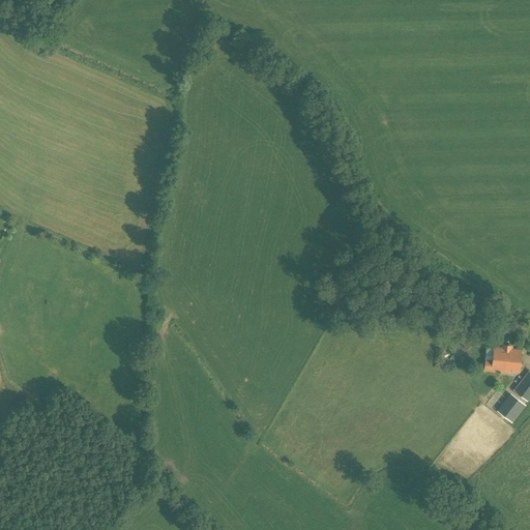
[(348,289),(345,298),(352,300),(355,292),(348,289)]
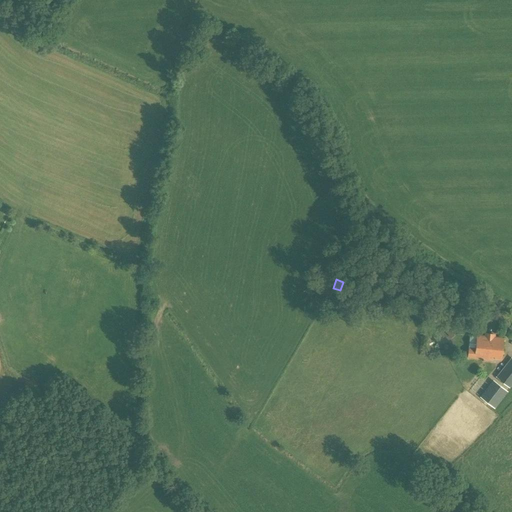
[(427,317),(429,316),(431,319),(436,315),(433,309),(425,314),(427,317)]
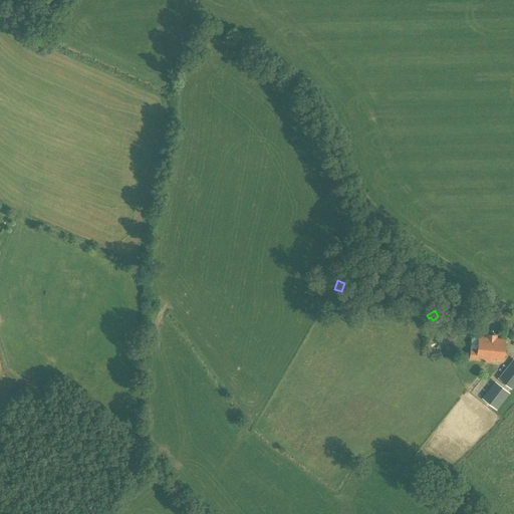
[(449,320),(442,327),(453,339),(460,332),(449,320)]
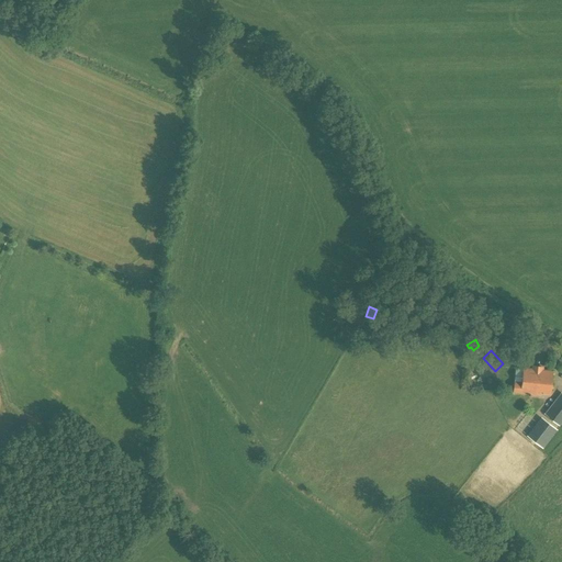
[(513,392),(521,393),(540,395),(540,393),(550,394),(552,371),(543,370),(543,367),(531,364),(531,369),(524,368),(523,382),(514,381),(513,392)]
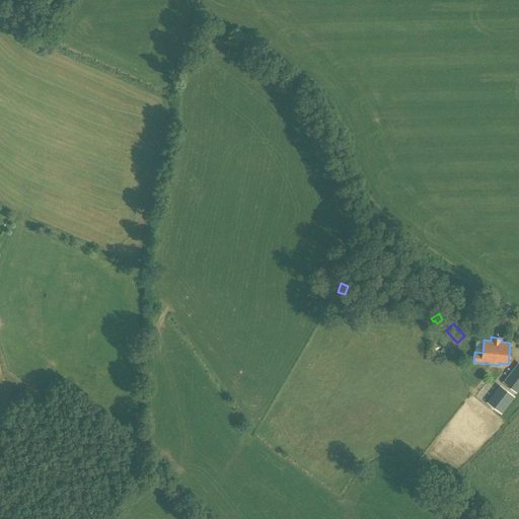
[(503,382),(504,383),(517,392),(518,389),(518,362),(503,382)]
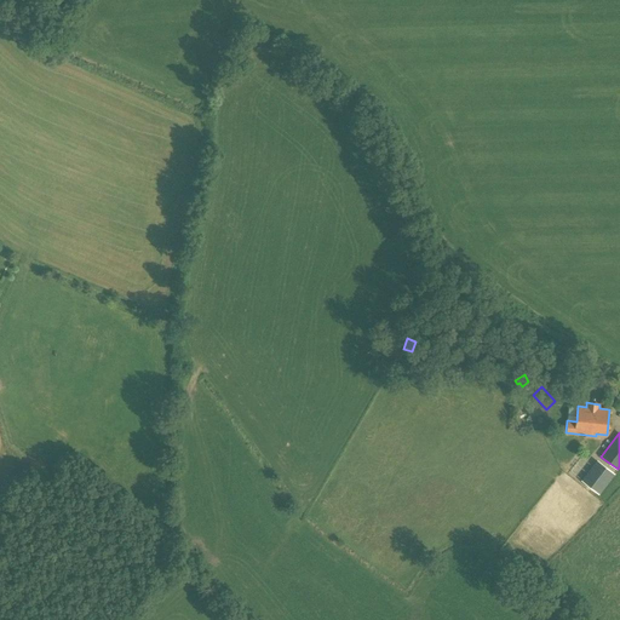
[(615,474),(598,460),(597,459),(592,466),(580,481),(598,494),(615,474)]
